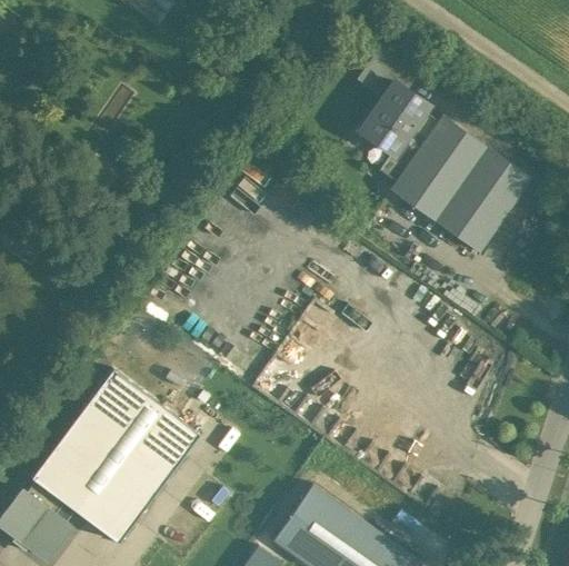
[(175,5),(168,0),(118,0),(158,28),(175,5)]
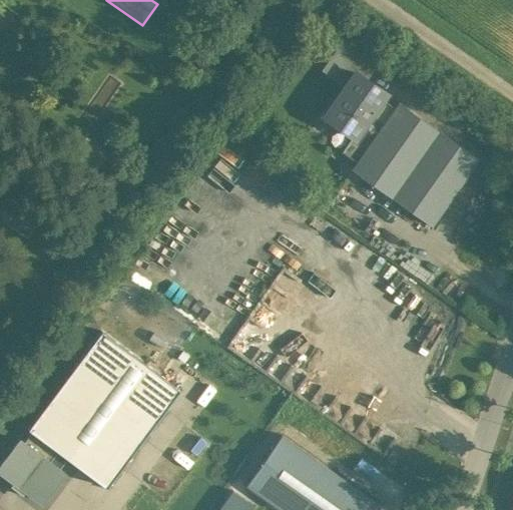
[(373,68),(343,47),(328,69),(349,85),(357,74),(365,80),(373,68)]
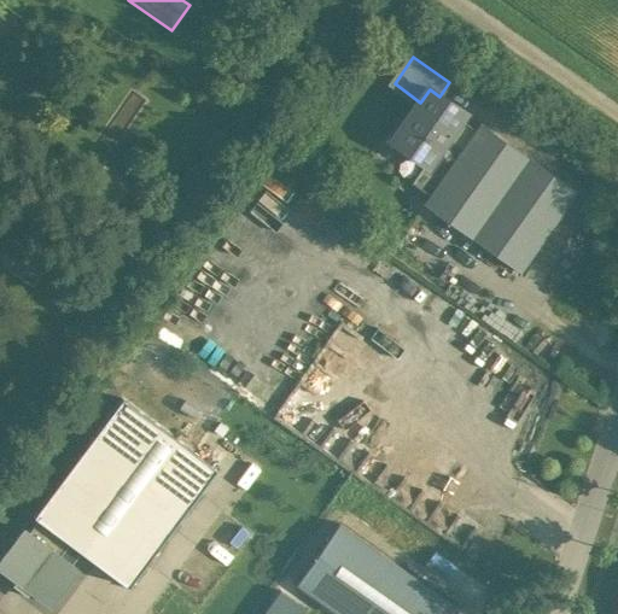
[(420,103),(391,144),(425,167),(413,185),(430,197),(476,133),(460,122),(465,115),(439,97),(430,89),(420,103)]
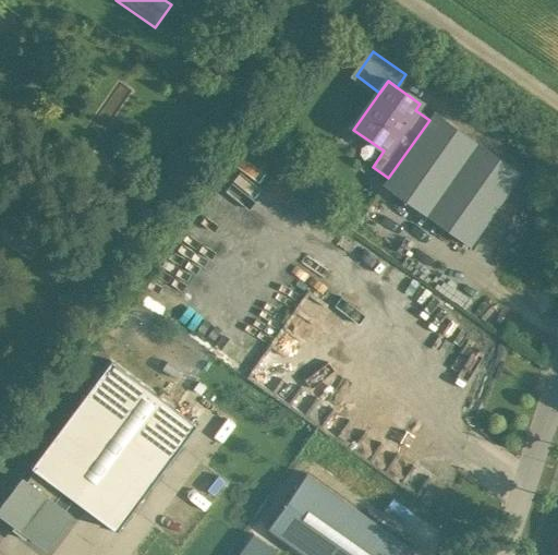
[(521,176),(434,115),(429,120),(388,178),(383,186),(470,248),(521,176)]
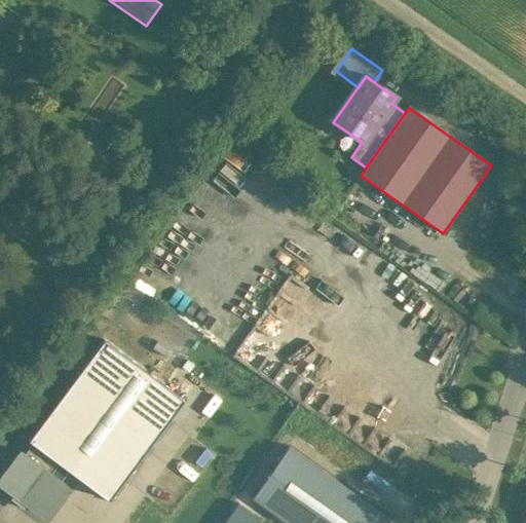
[(112,347),(104,342),(29,442),(33,445),(70,473),(110,502),(164,430),(185,402),(112,347)]
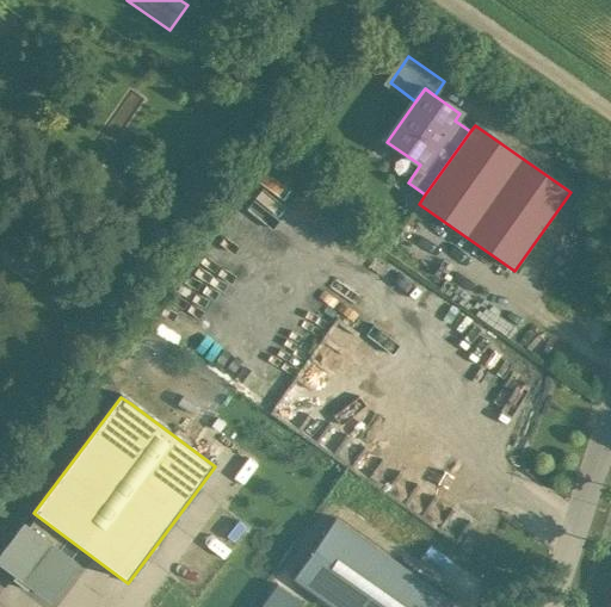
[(81,549),(38,516),(29,530),(71,562),(81,549)]
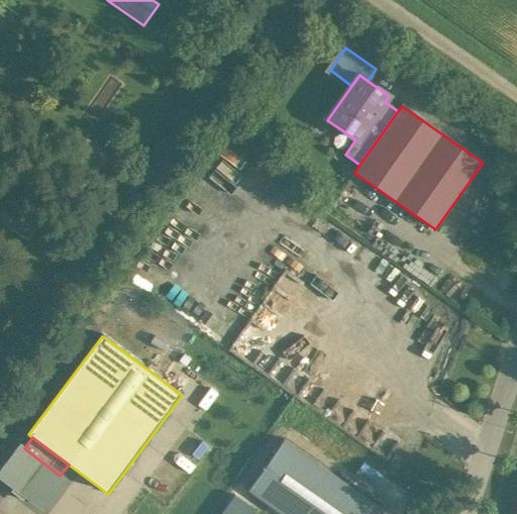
[(381,513),(383,511),(284,441),(247,491),(281,513),(381,513)]
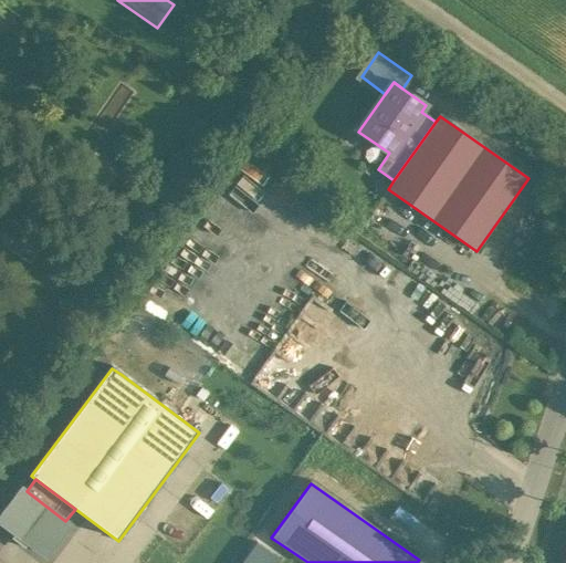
[(27,491),(22,488),(0,517),(0,522),(16,533),(12,539),(24,548),(28,543),(45,556),(70,524),(65,521),(27,491)]
